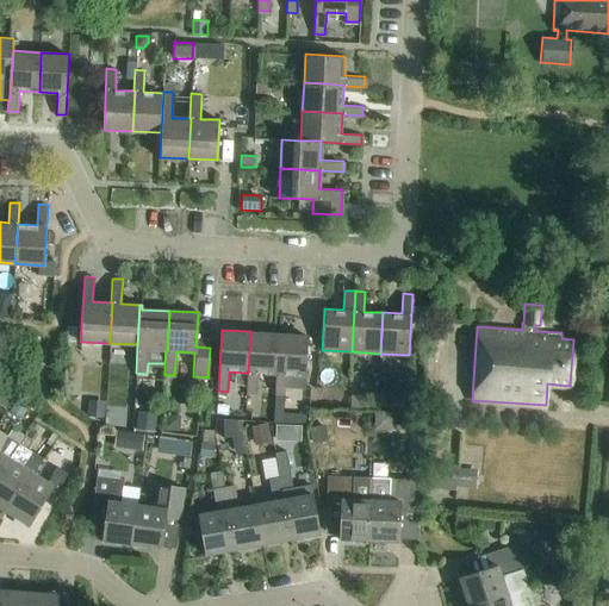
[(278,374),(280,333),(250,331),(248,373),(247,373),(246,393),(256,393),(258,373),(275,374),(278,374)]
